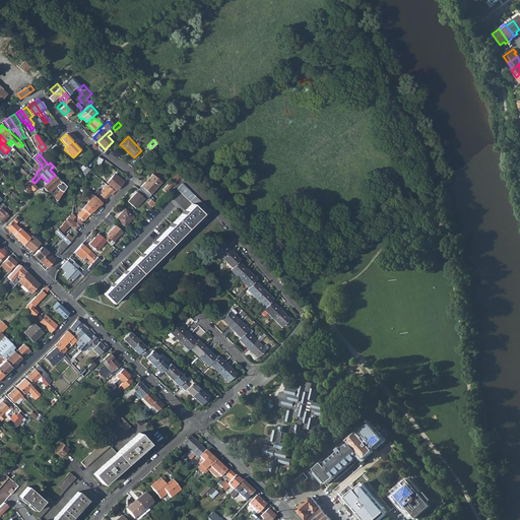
[(76,167),(83,173),(86,168),(86,167),(83,164),(82,165),(80,163),(76,167)]
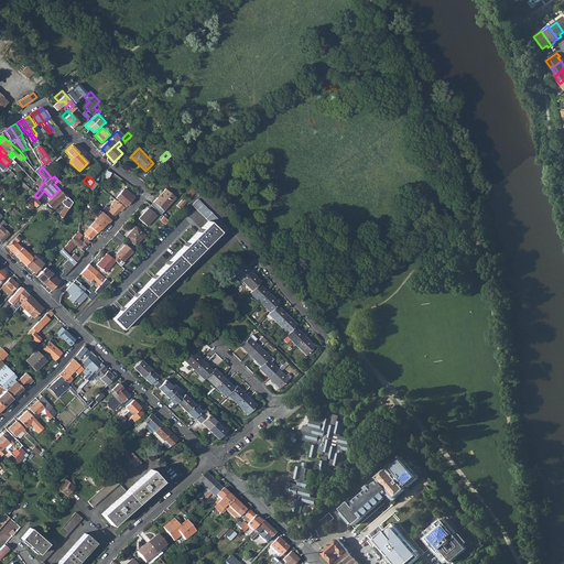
[(40,188),(40,187),(45,181),(45,179),(43,177),(35,184),(40,188)]
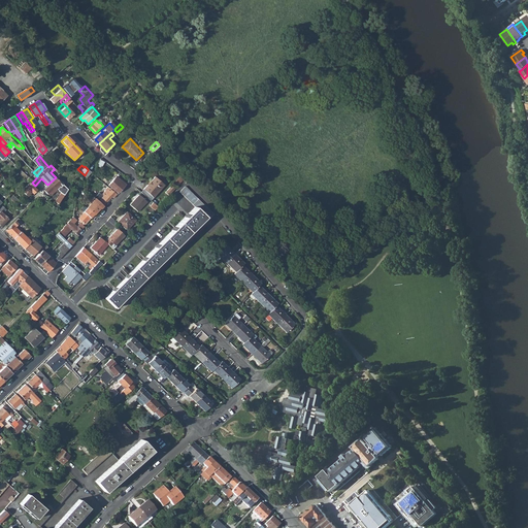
[(185,176),(180,173),(171,184),(175,187),(185,176)]
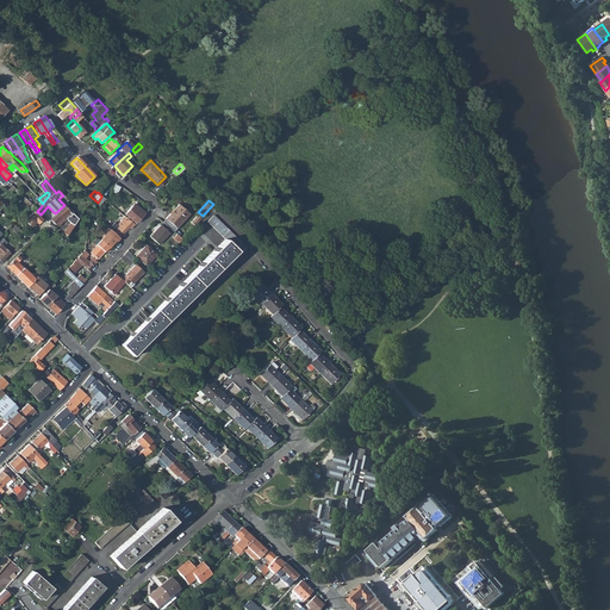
[(145,212),(135,204),(126,215),(129,217),(128,218),(136,224),(145,212)]
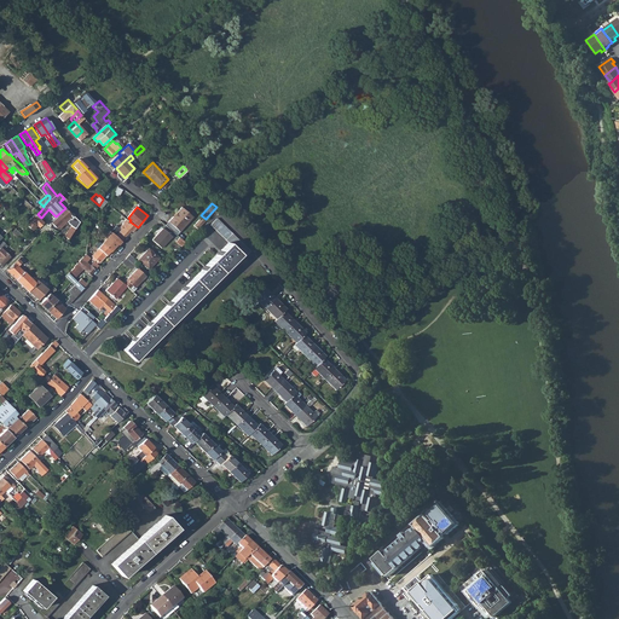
[(174,217),(166,225),(177,235),(192,217),(181,207),(178,212),(179,213),(174,218),(174,217)]
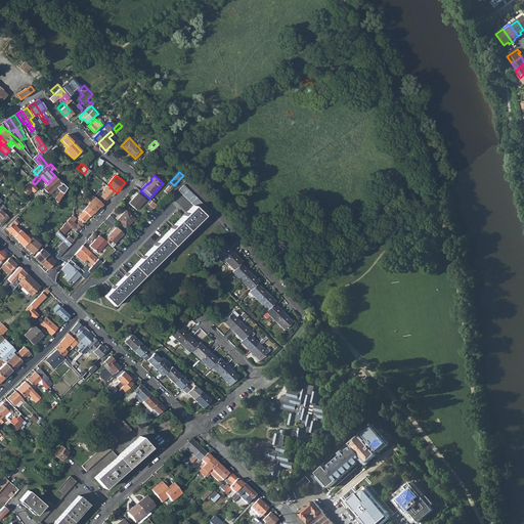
[(26,179),(30,182),(22,189),(27,194),(30,190),(32,191),(35,188),(34,186),(36,184),(35,184),(32,181),(28,177),(26,179)]
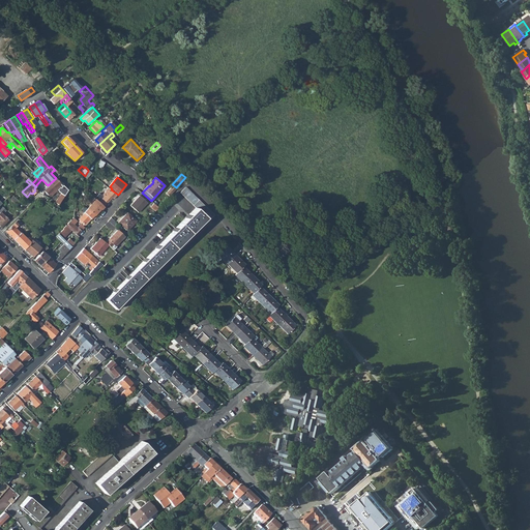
[(57,179),(45,190),(49,195),(50,194),(52,196),(57,190),(61,195),(64,197),(68,190),(63,186),(57,179)]
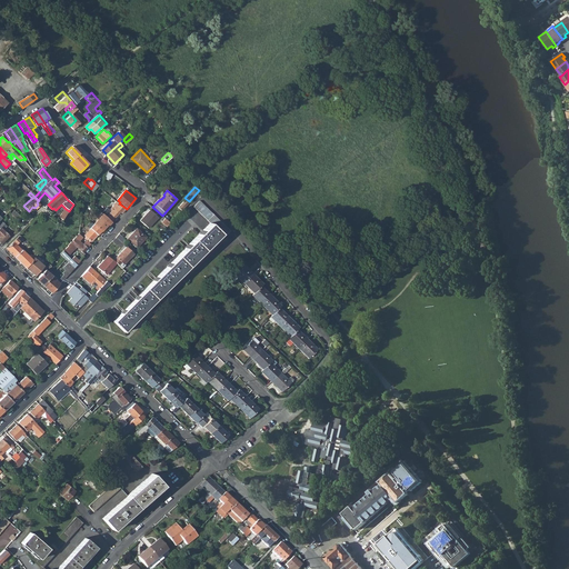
[(185,199),(178,206),(182,209),(188,201),(185,199)]
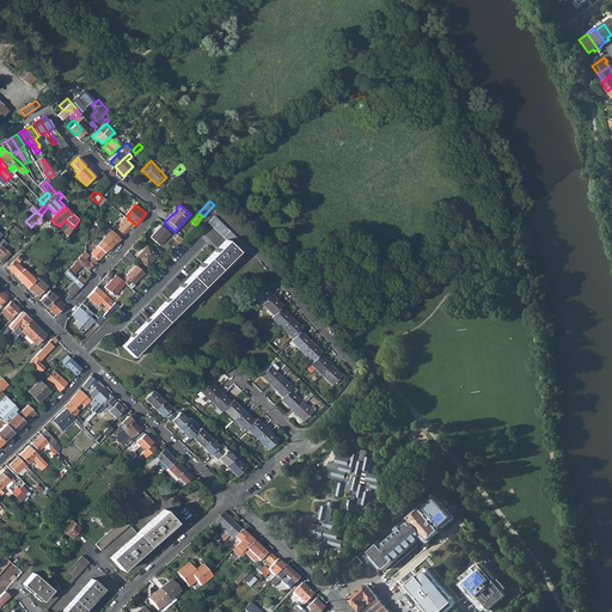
[(121,237),(130,227),(132,230),(136,225),(128,219),(126,216),(122,220),(123,220),(118,225),(116,222),(111,227),(121,237)]
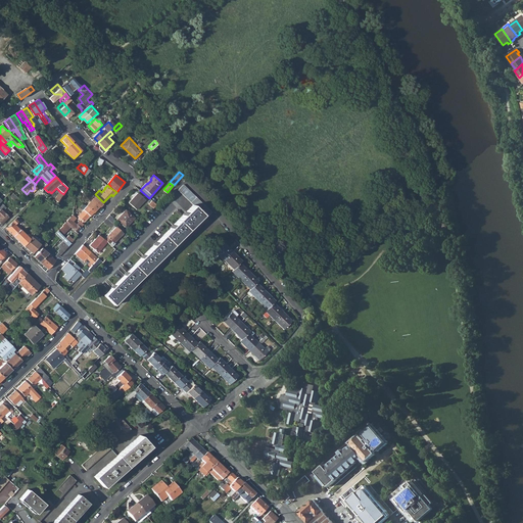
[(171,228),(156,242),(153,245),(144,255),(143,255),(141,257),(141,258),(136,264),(127,273),(124,275),(125,276),(114,286),(113,285),(111,288),(104,295),(114,305),(123,296),(169,249),(185,232),(202,215),(205,218),(210,212),(194,196),(192,193),(183,185),(178,190),(193,205),(186,212),(185,212),(183,215),(183,216),(173,226),(171,227),(170,228),(171,228)]
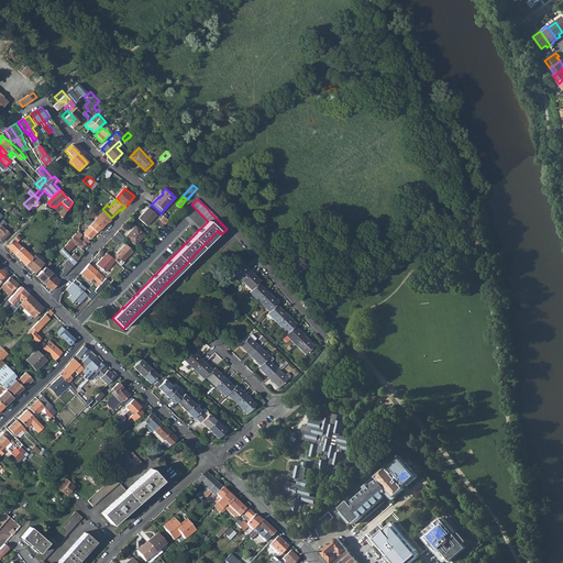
[(69,211),(65,207),(58,216),(63,219),(69,211)]
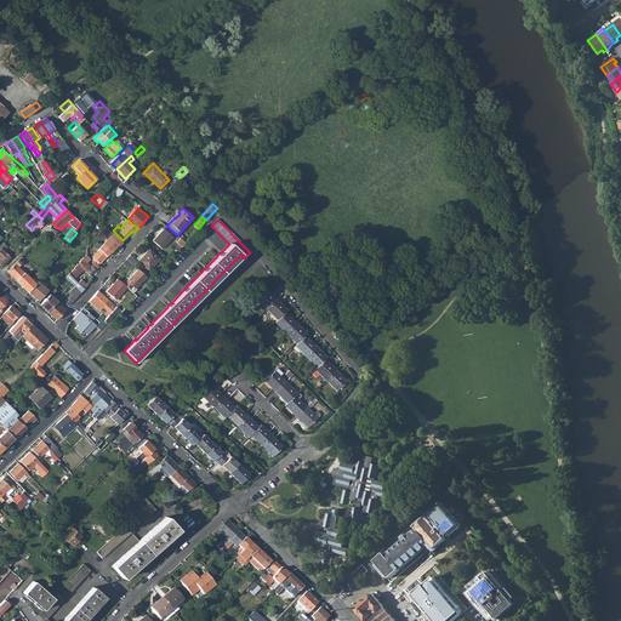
[(11,233),(18,240),(22,237),(15,229),(11,233)]
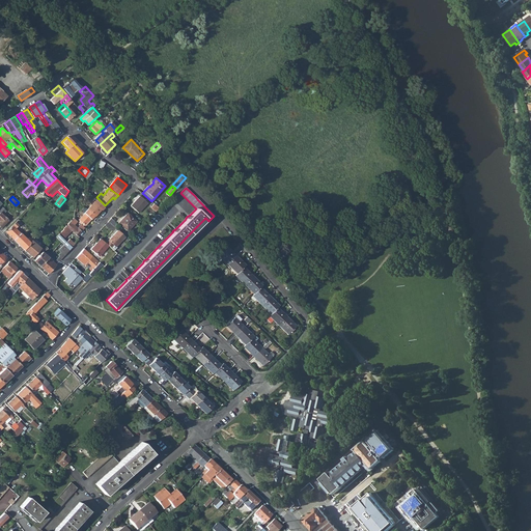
[(139,213),(147,203),(140,196),(131,206),(139,213)]
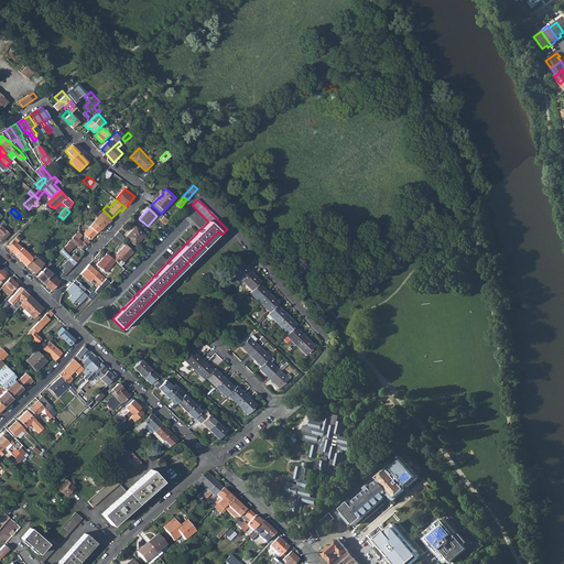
[(101,229),(110,219),(101,210),(96,217),(97,218),(93,223),(100,229),(101,229)]
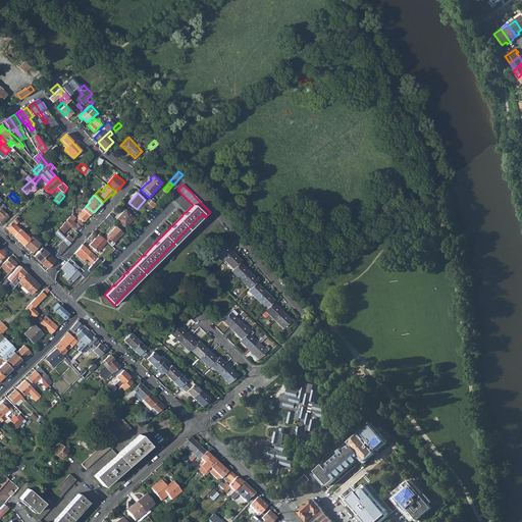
[(86,205),(83,209),(84,209),(77,216),(84,221),(93,212),(86,206),(86,205)]
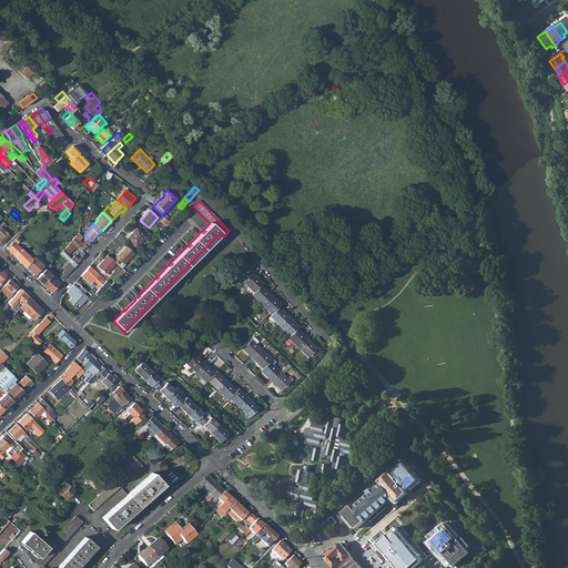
[(133,225),(124,235),(128,237),(137,227),(133,225)]
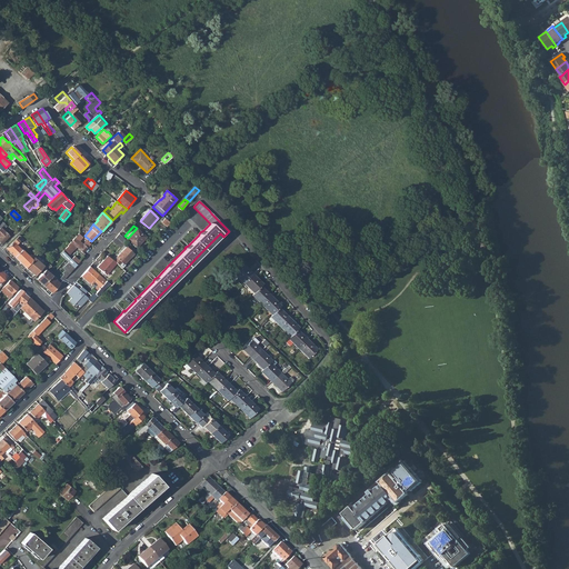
[(137,247),(146,237),(137,228),(128,238),(128,239),(137,247)]
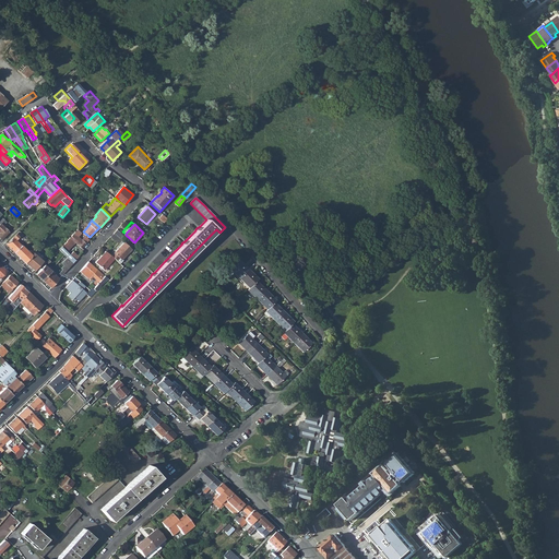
[(67,242),(61,247),(67,251),(74,241),(82,248),(85,242),(88,239),(85,236),(81,241),(76,238),(81,233),(80,232),(76,229),(75,232),(72,235),(69,238),(66,241),(67,242)]
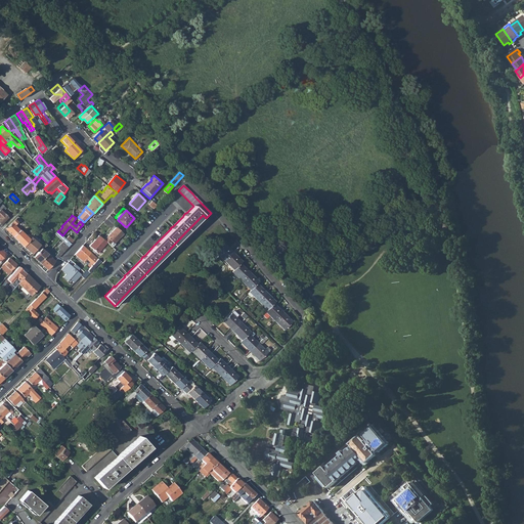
[(6,229),(24,247),(32,237),(29,234),(27,235),(20,229),(23,228),(19,225),(18,227),(15,225),(17,223),(20,219),(19,218),(19,217),(18,216),(6,229)]
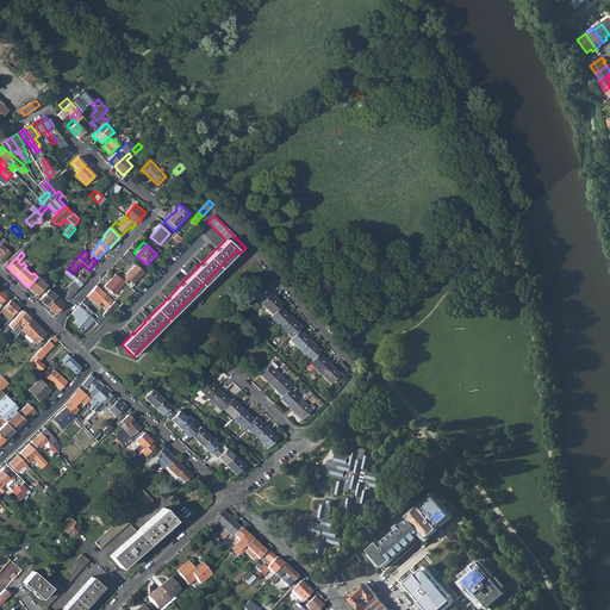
[(125,255),(122,259),(130,267),(119,278),(122,279),(124,280),(130,286),(144,272),(131,261),(125,255)]
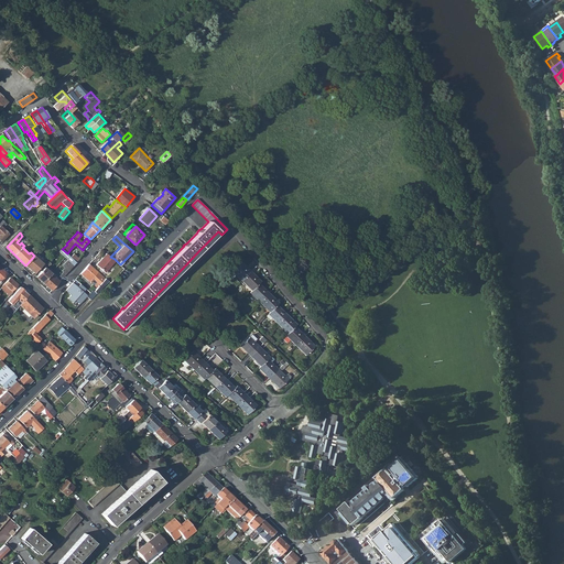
[(34,256),(25,266),(34,273),(40,268),(38,266),(41,262),(39,261),(42,258),(39,255),(45,247),(45,246),(47,243),(45,241),(34,256)]
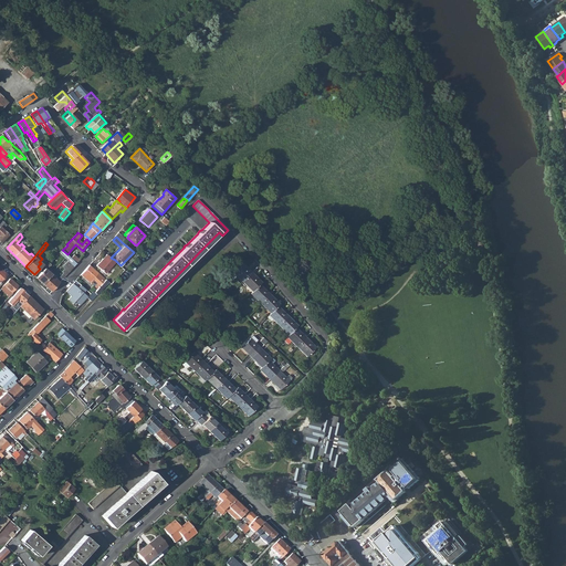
[(106,253),(96,264),(104,272),(115,260),(113,259),(111,258),(106,253)]
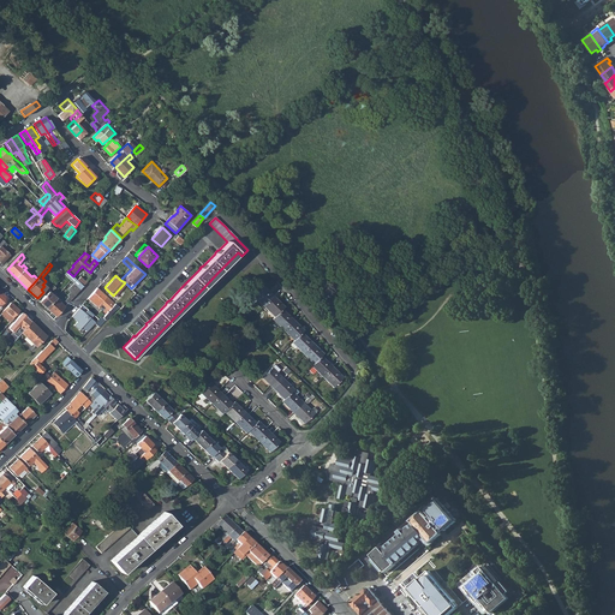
[(65,300),(67,303),(81,288),(75,284),(69,290),(71,292),(69,294),(70,296),(65,300)]
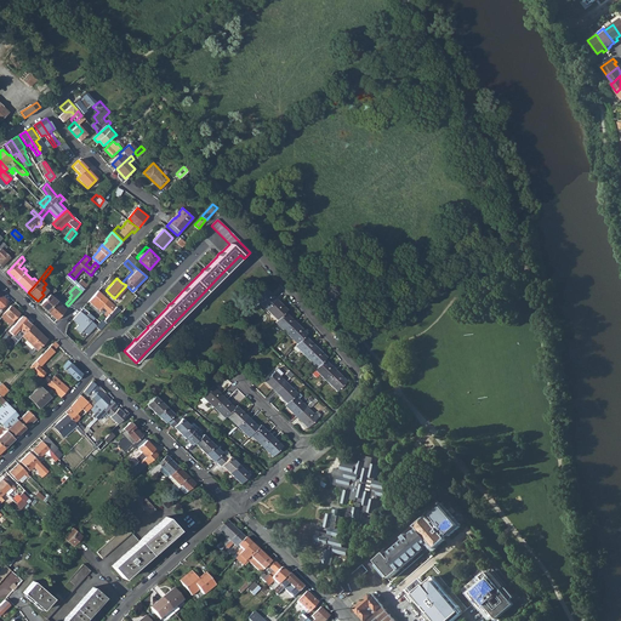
[(103,306),(112,312),(118,306),(95,286),(92,290),(96,292),(89,300),(98,308),(103,306)]
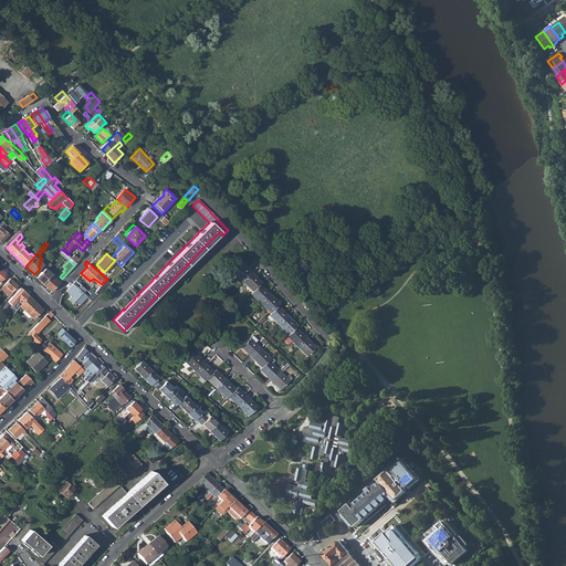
[(243,282),(252,272),(242,262),(233,271),(238,274),(237,275),(243,282)]
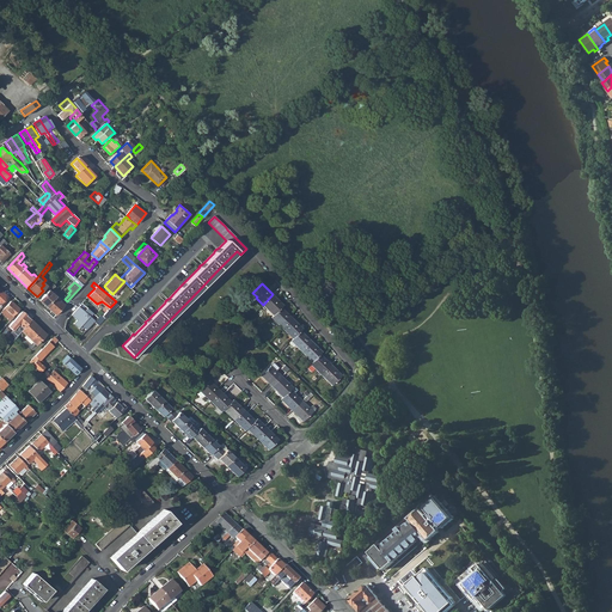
[(56,295),(49,291),(41,300),(47,306),(56,295)]
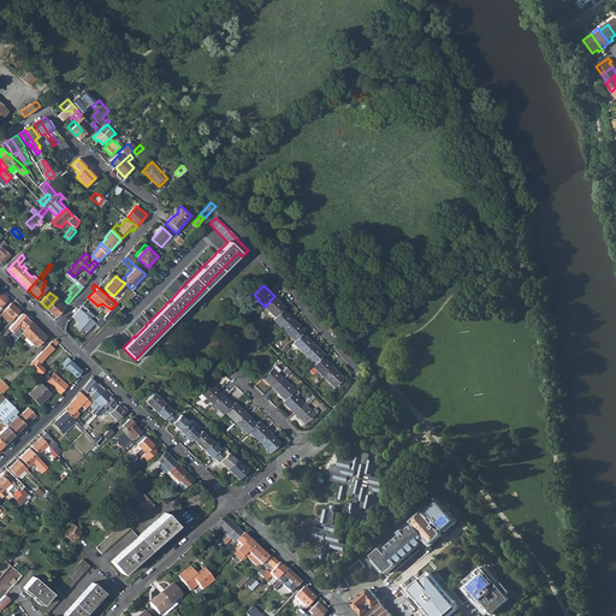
[(285,307),(277,298),(274,296),(265,307),(270,312),(271,314),(270,314),(274,319),(274,318),(282,311),(283,309),(285,307)]
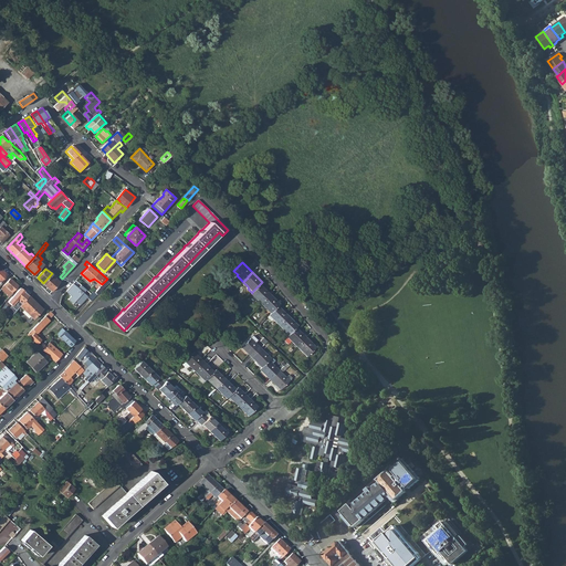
[(52,273),(43,283),(51,291),(60,282),(52,275),(53,275),(52,273)]
